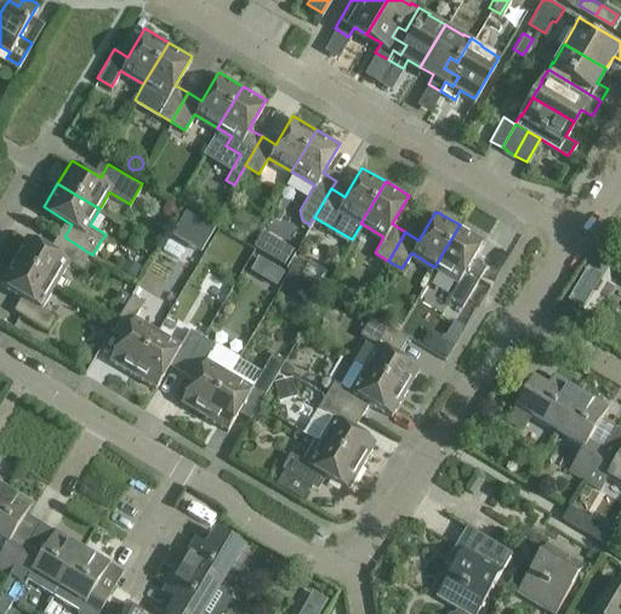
[(187,212),(176,231),(200,245),(211,227),(187,212)]
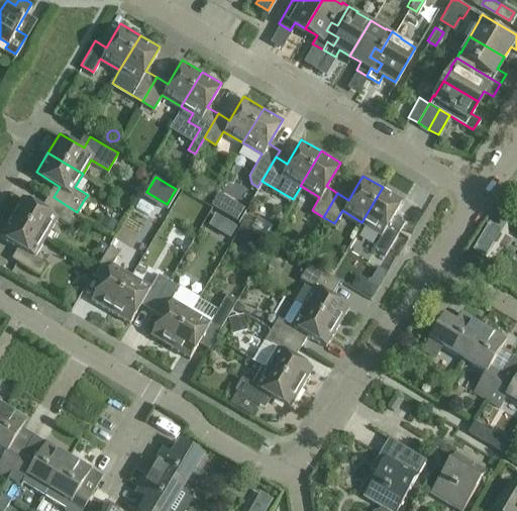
[(385,253),(399,229),(388,222),(402,199),(383,187),(362,222),(381,233),(374,246),(385,253)]
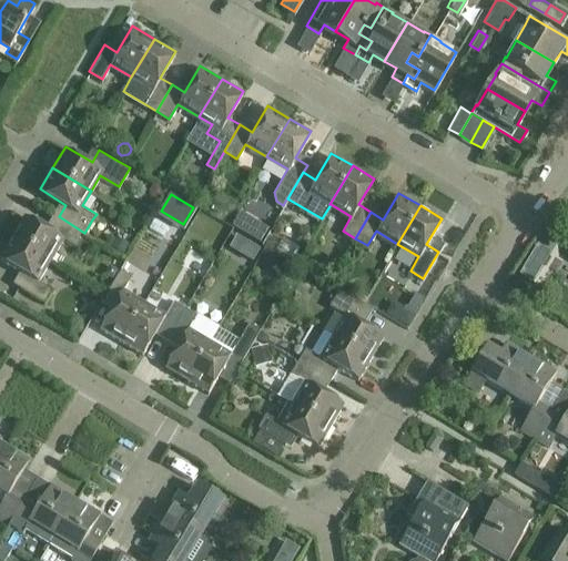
[(269,223),(241,206),(233,220),(261,236),(269,223)]
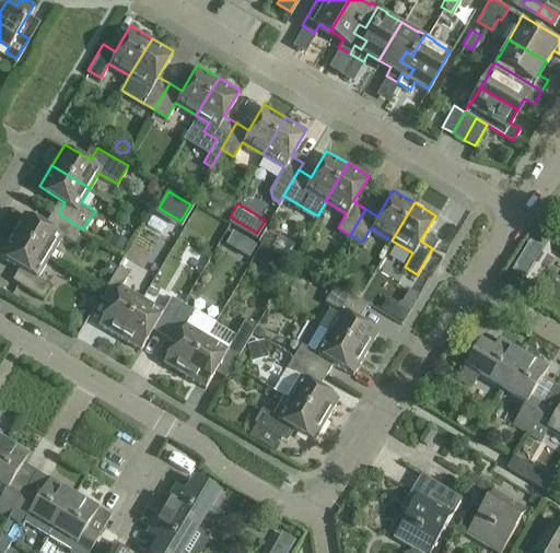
[(50,226),(24,211),(12,232),(49,254),(62,233),(77,242),(83,230),(58,213),(50,226)]
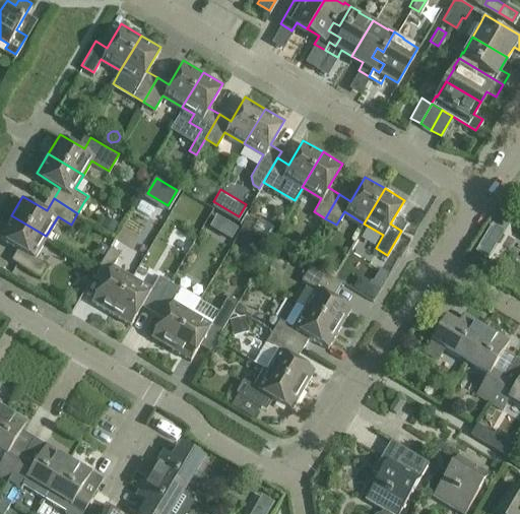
[(41,274),(48,263),(35,255),(46,236),(11,215),(0,234),(0,235),(23,249),(17,260),(41,274)]
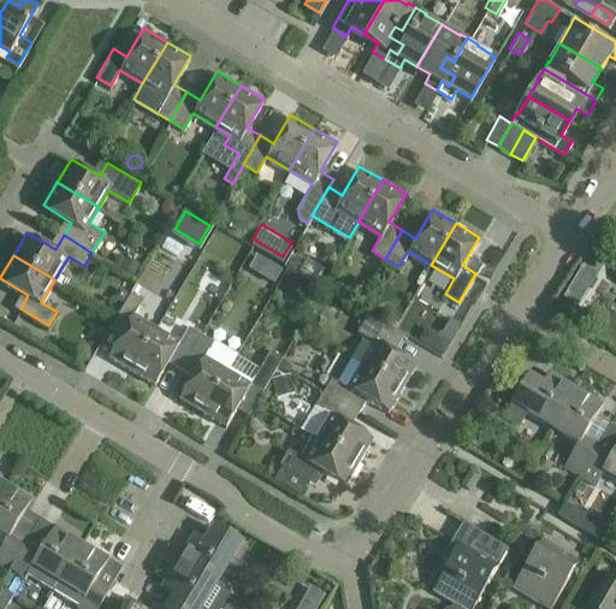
[(136,308),(142,297),(130,290),(124,301),(136,308)]
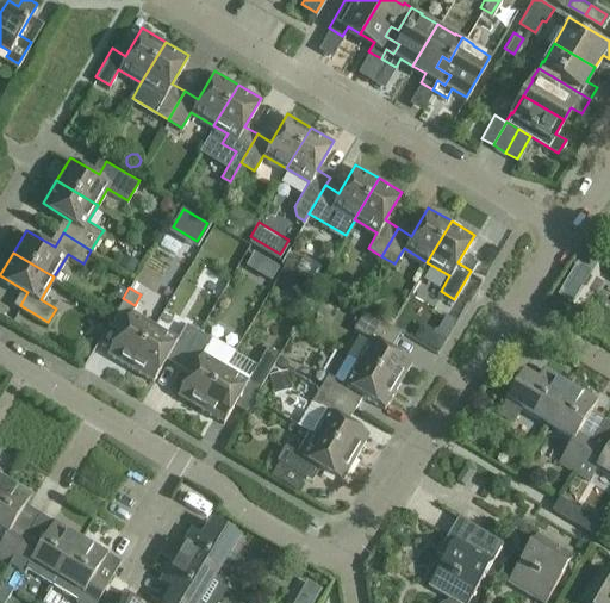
[(130,364),(155,323),(131,309),(107,350),(130,364)]
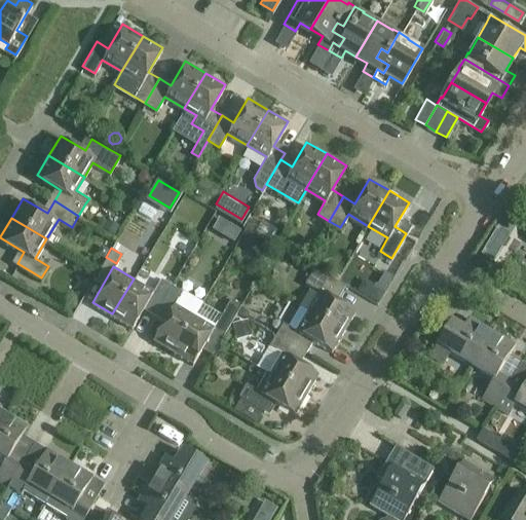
[(343,330),(355,309),(331,295),(339,281),(315,266),(306,282),(320,289),(308,308),(343,330)]
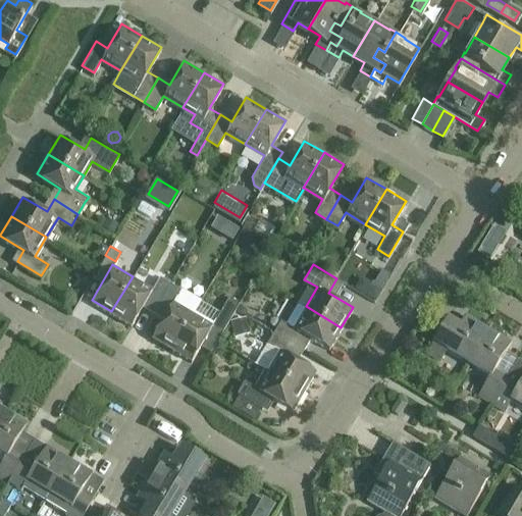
[(156,305),(170,280),(160,274),(152,288),(133,276),(111,311),(132,323),(146,299),(156,305)]
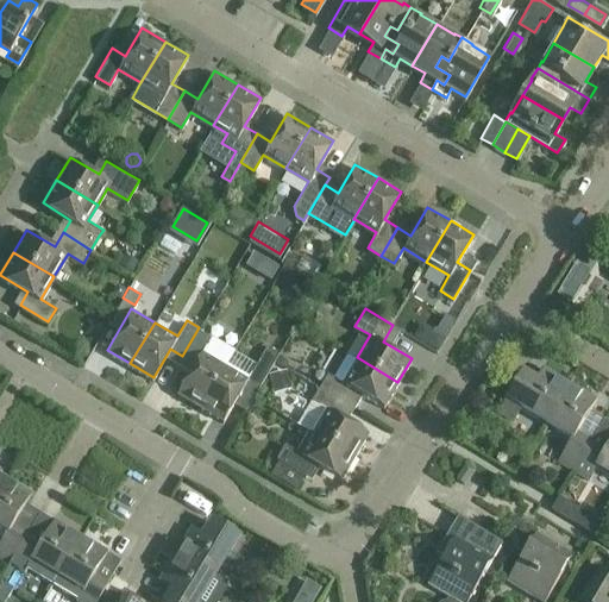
[(200,405),(225,364),(233,349),(199,327),(182,356),(194,363),(177,392),(200,405)]
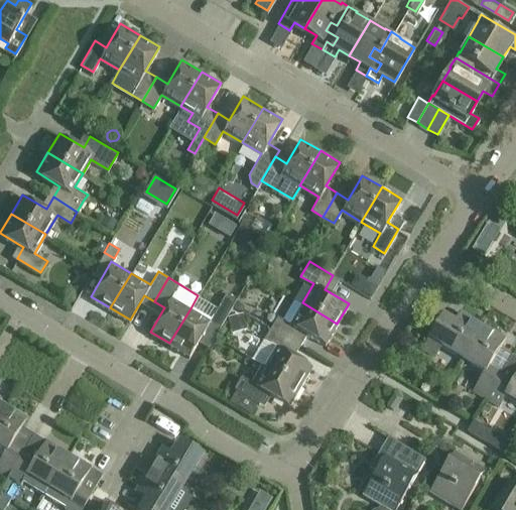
[(190,308),(169,343),(189,355),(200,337),(210,343),(222,323),(237,297),(226,291),(217,306),(210,320),(190,308)]
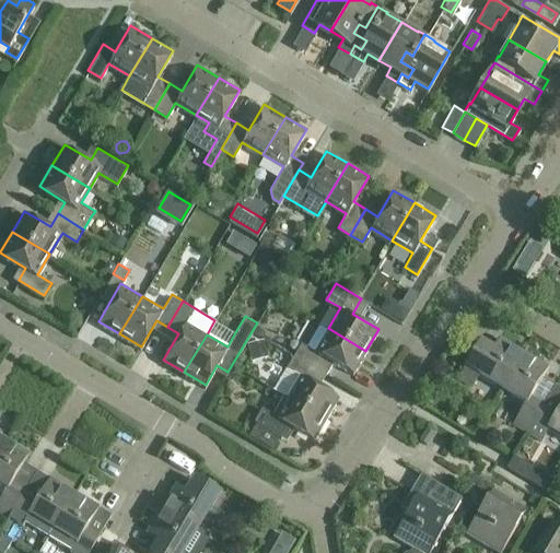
[(365,351),(328,328),(319,324),(306,344),(301,341),(294,353),(319,368),(326,372),(333,361),(353,372),(365,351)]
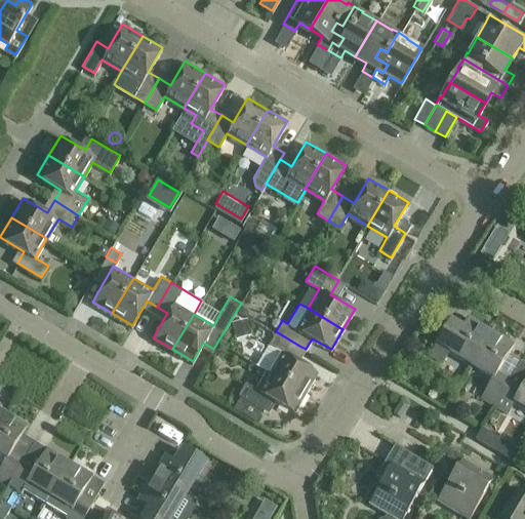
[(247,316),(232,319),(235,335),(250,332),(247,316)]
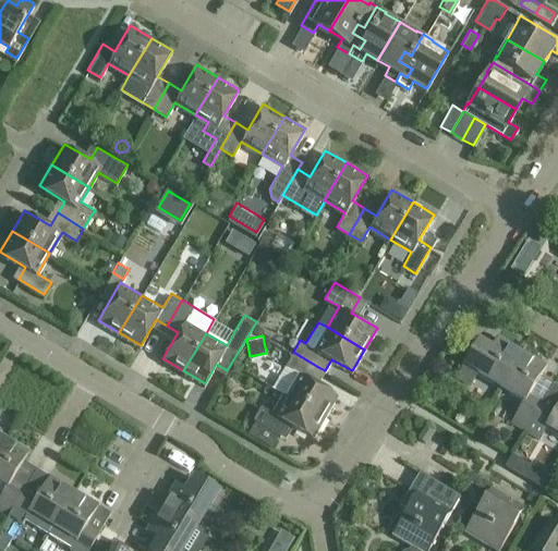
[(499,386),(521,350),(496,335),(485,355),(472,347),(456,375),(469,382),(476,371),(499,386)]
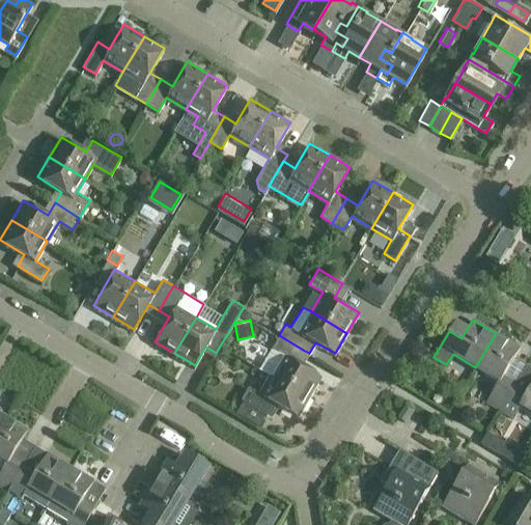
[(499,408),(513,382),(502,375),(519,347),(496,333),(475,367),(497,380),(485,401),(499,408)]
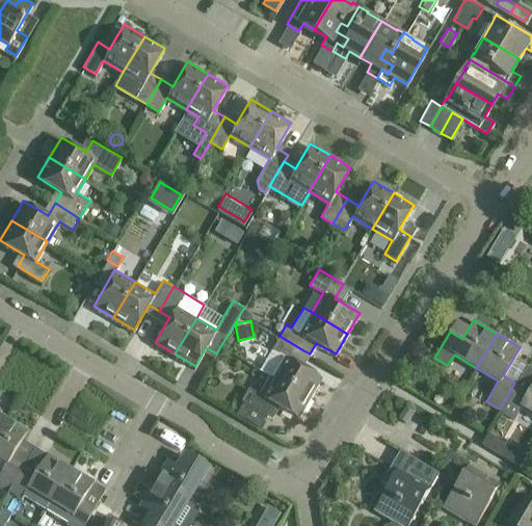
[(321,376),(297,362),(303,350),(280,336),(272,348),(260,368),(273,376),(274,375),(310,397),(321,376)]
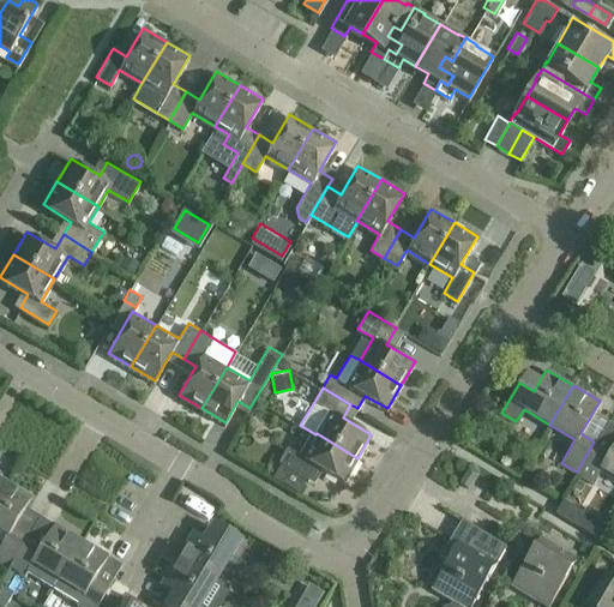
[(317,433),(315,434),(304,456),(288,446),(280,461),(308,478),(315,464),(344,481),(357,458),(317,433)]
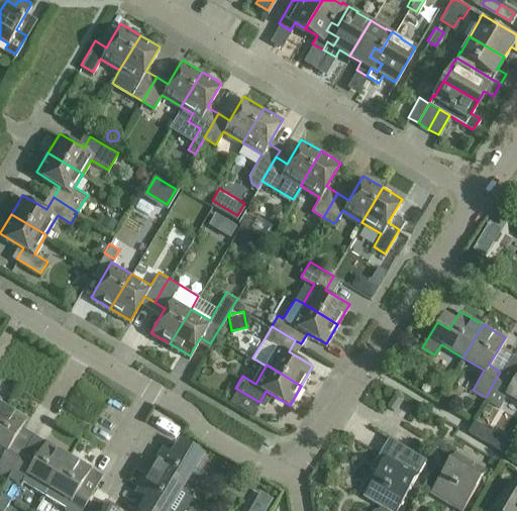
[(516,402),(516,372),(513,380),(500,372),(486,397),(499,405),(505,395),(516,402)]
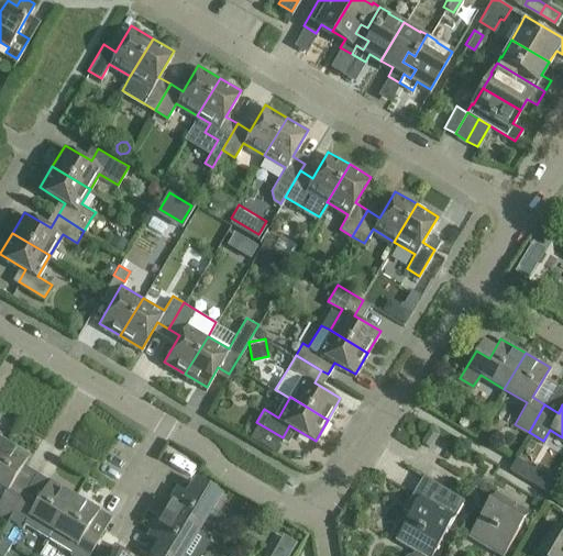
[(430,444),(438,433),(428,427),(421,438),(430,444)]
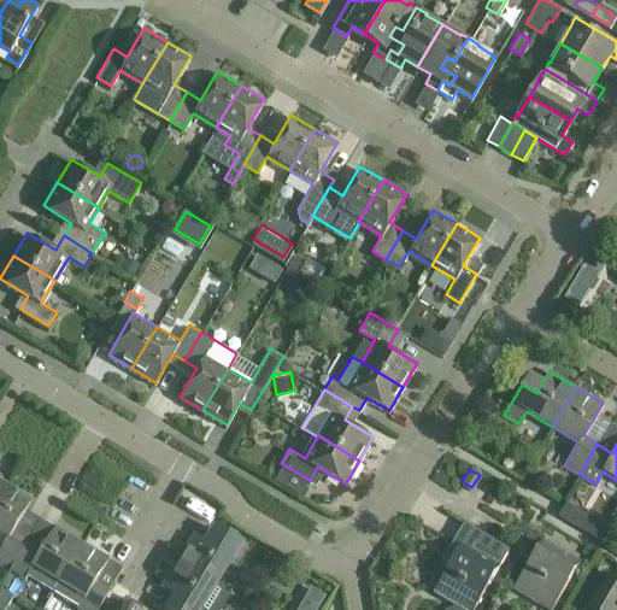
[(300,493),(305,485),(280,470),(276,477),(300,493)]
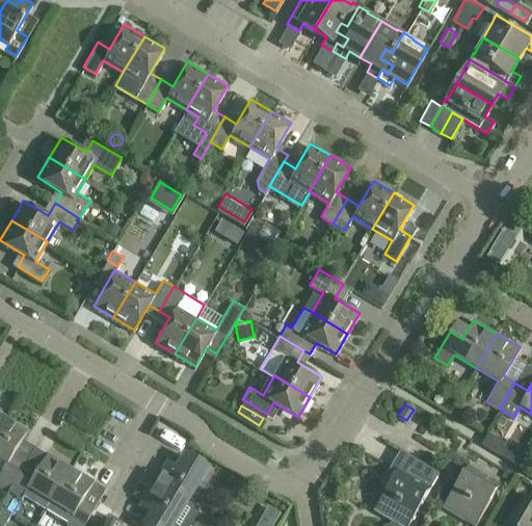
[(0,483),(8,489),(23,464),(10,456),(27,428),(3,414),(0,418),(0,457),(5,461),(0,469),(0,483)]
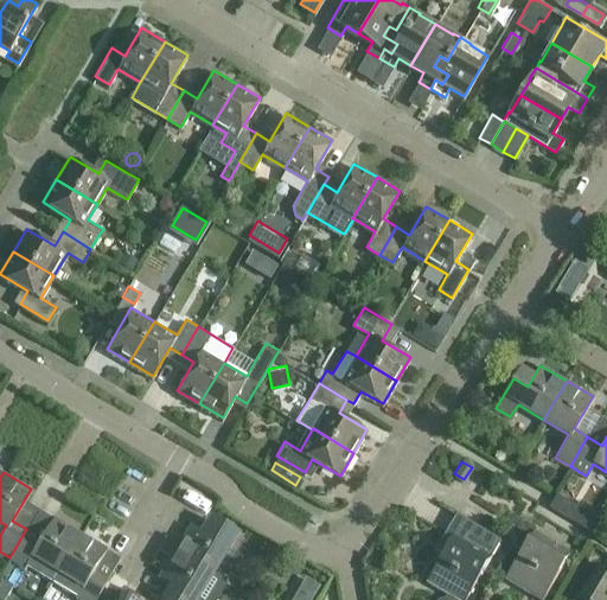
[(557,492),(550,504),(569,515),(576,504),(557,492)]
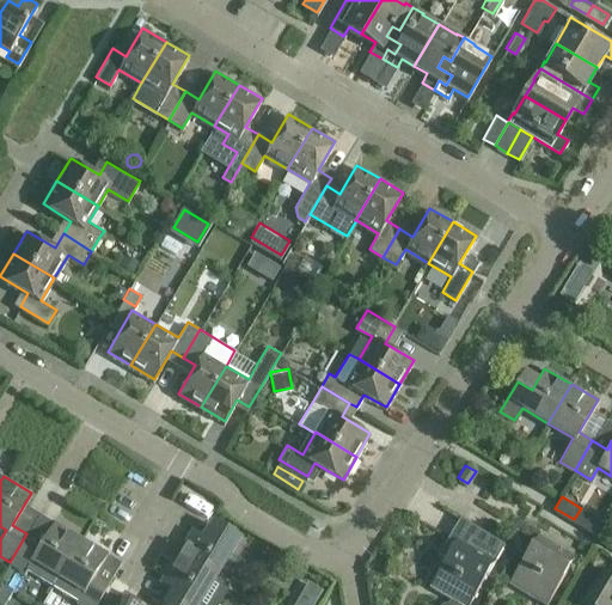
[(465,604),(477,586),(493,560),(505,541),(459,514),(447,535),(440,547),(448,551),(428,584),(451,598),(448,600),(442,602),(439,604),(460,604),(461,604),(463,604),(465,604)]
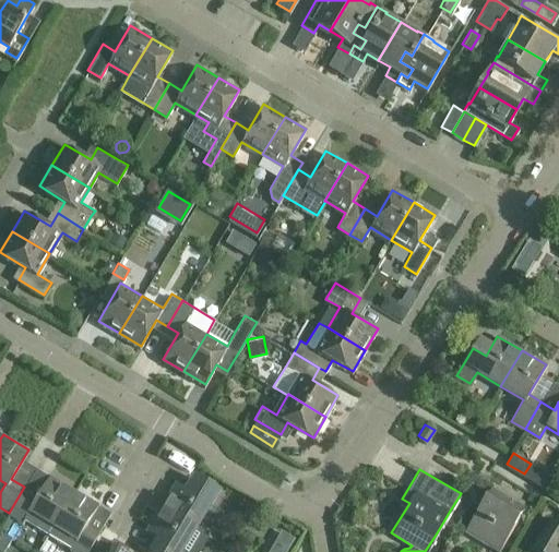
[(206,530),(219,508),(222,510),(230,495),(203,480),(193,474),(186,487),(176,480),(162,505),(195,526),(197,525),(206,530)]
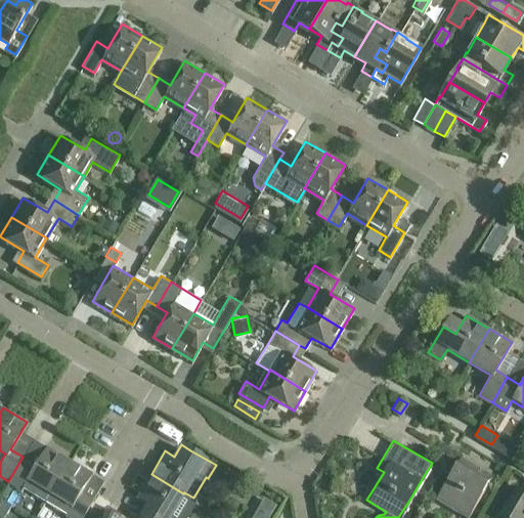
[(45,499),(49,491),(69,459),(46,445),(35,464),(23,457),(8,481),(22,489),(23,485),(45,499)]
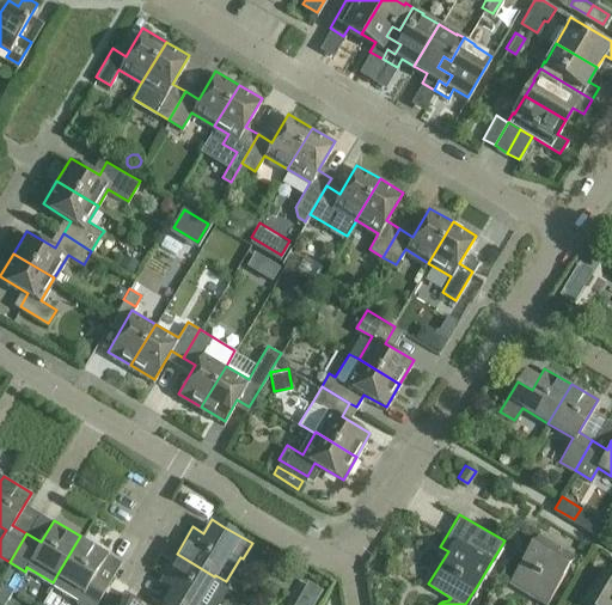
[(534,537),(527,532),(520,544),(527,549),(508,581),(544,604),(573,557),(536,535),(534,537)]
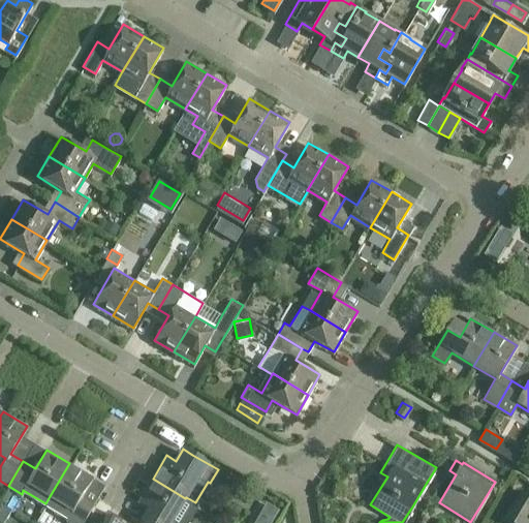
[(45,503),(67,517),(65,520),(69,522),(82,522),(93,503),(82,496),(93,478),(69,463),(50,496),(45,503)]
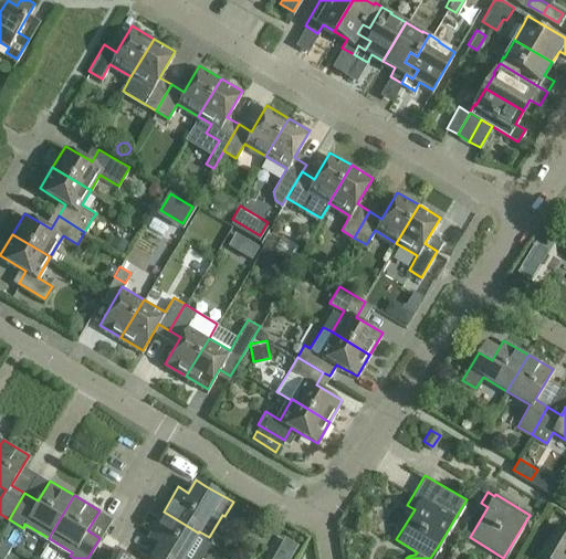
[(198,533),(164,512),(148,536),(155,540),(158,542),(150,555),(156,558),(201,558),(213,539),(211,538),(209,537),(199,531),(198,533)]
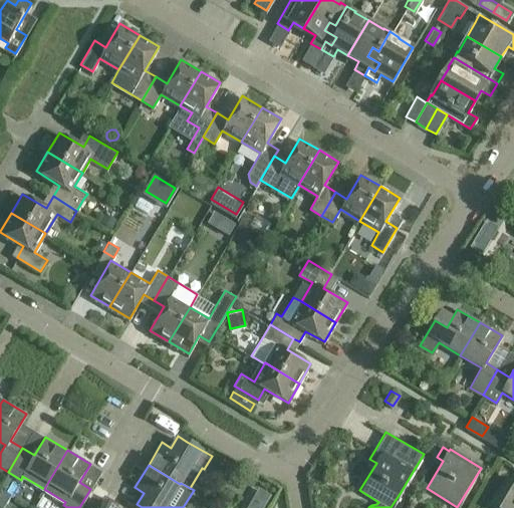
[(513,507),(513,480),(507,476),(488,507),(489,507),(513,507)]
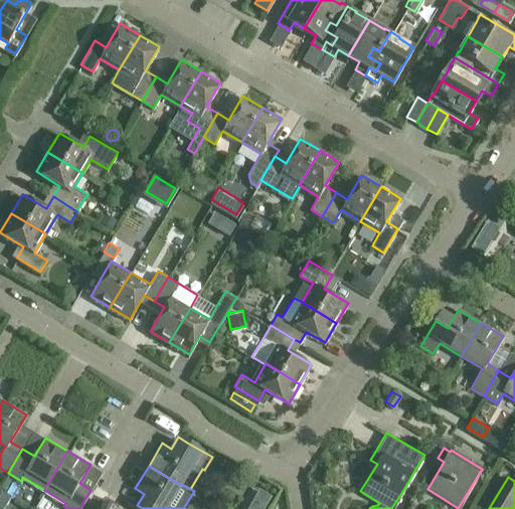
[(115,500),(105,494),(101,500),(100,499),(93,508),(116,508),(111,506),(115,500)]
